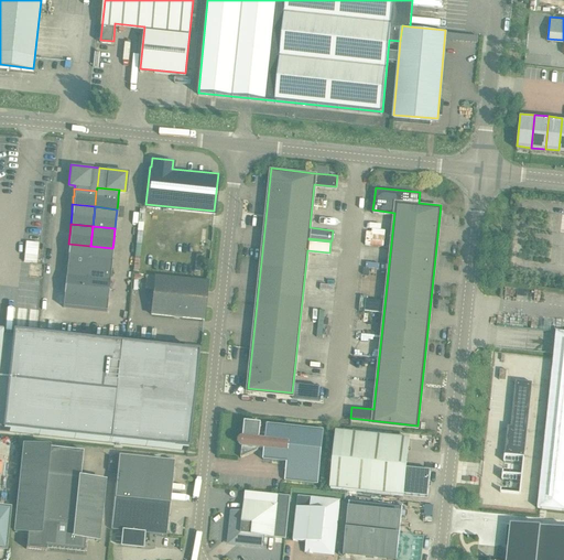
[(67,252),(66,264),(88,266),(90,246),(68,244),(67,251),(67,252)]
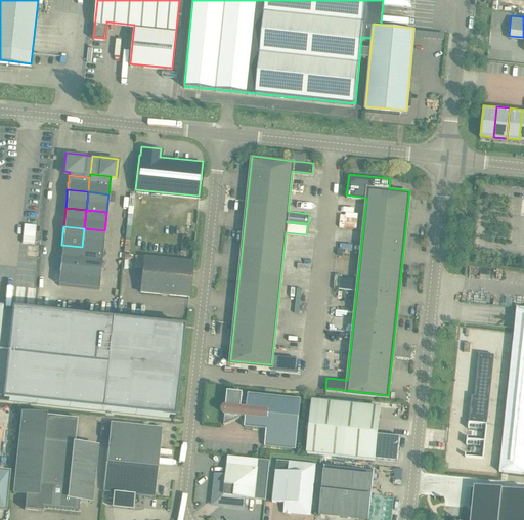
[(84,228),(82,247),(102,249),(103,239),(104,239),(104,230),(84,228)]
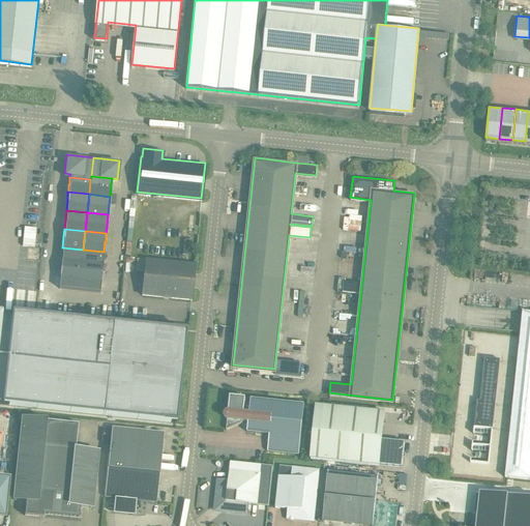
[(61,258),(60,266),(81,268),(83,250),(62,247),(61,258)]
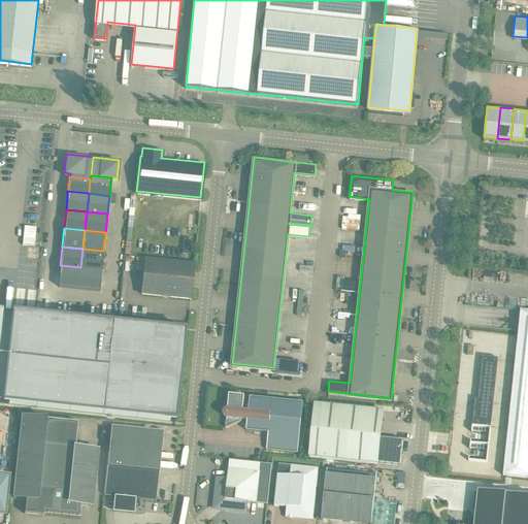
[(83,249),(80,267),(102,269),(102,262),(103,251),(83,249)]
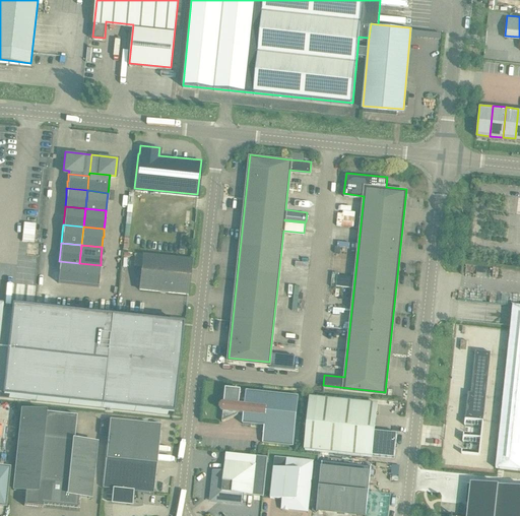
[(139,286),(179,291),(187,292),(191,257),(179,256),(142,252),(139,286)]
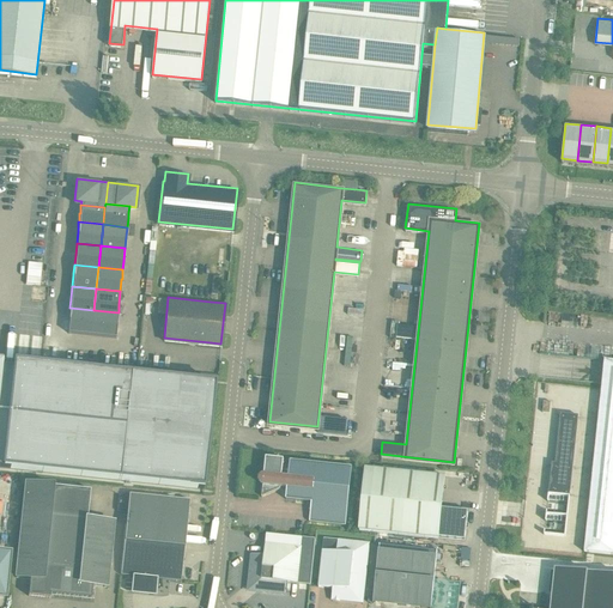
[(67,329),(91,332),(93,310),(70,308),(68,316),(67,329)]
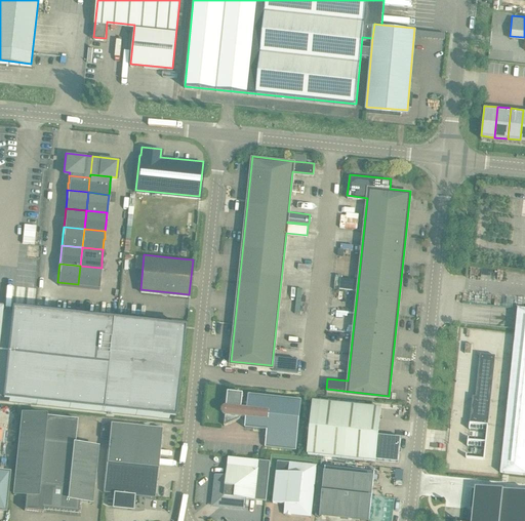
[(80,266),(78,284),(98,286),(99,276),(101,276),(102,268),(80,266)]
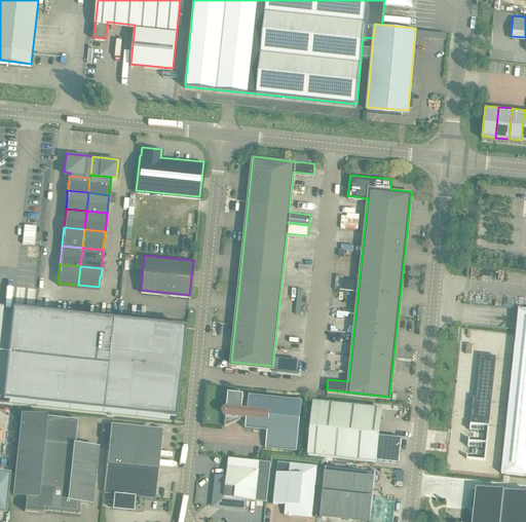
[(516,331),(501,471),(525,473),(525,306),(519,305),(517,326),(516,331)]
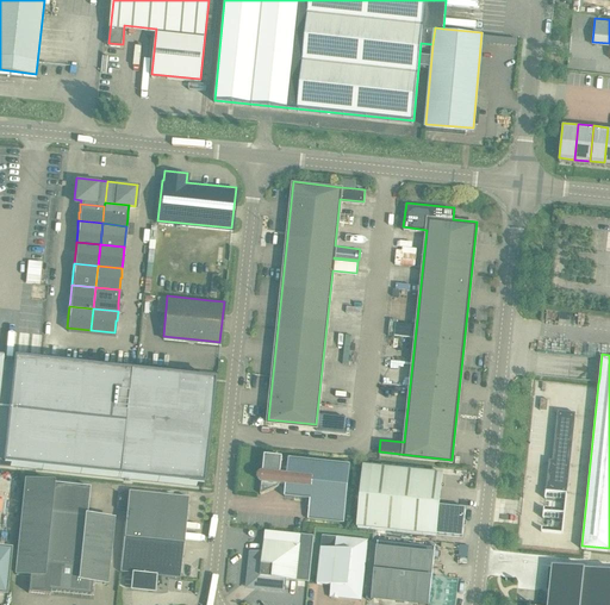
[(0,461),(201,482),(213,379),(136,370),(39,360),(1,356),(0,355),(0,461)]
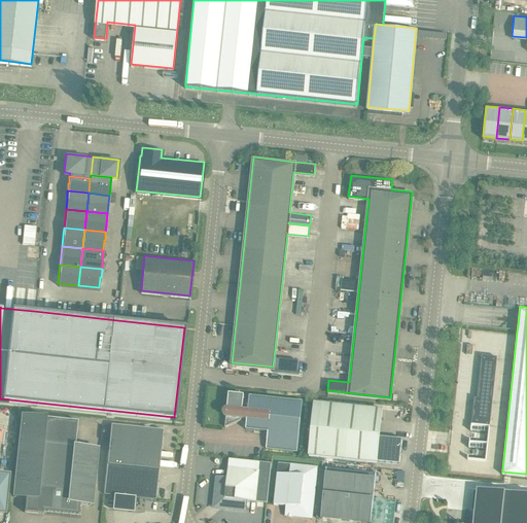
[(497,354),(482,352),(477,395),(475,394),(471,421),(490,423),(497,354)]
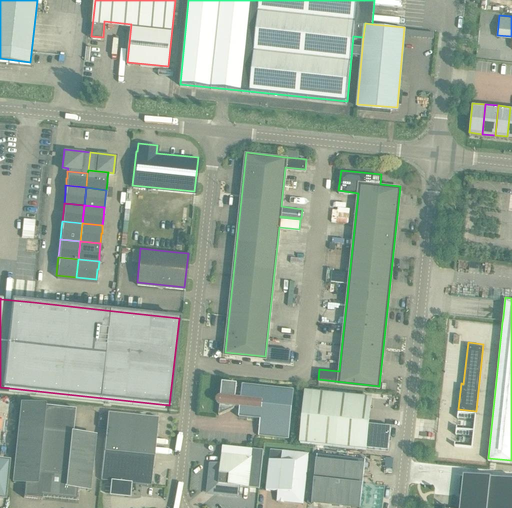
[(237,381),(222,379),(218,412),(219,412),(234,405),(234,403),(240,404),(239,414),(260,416),(258,433),(289,436),(294,387),(242,381),(241,387),(236,387),(237,381)]
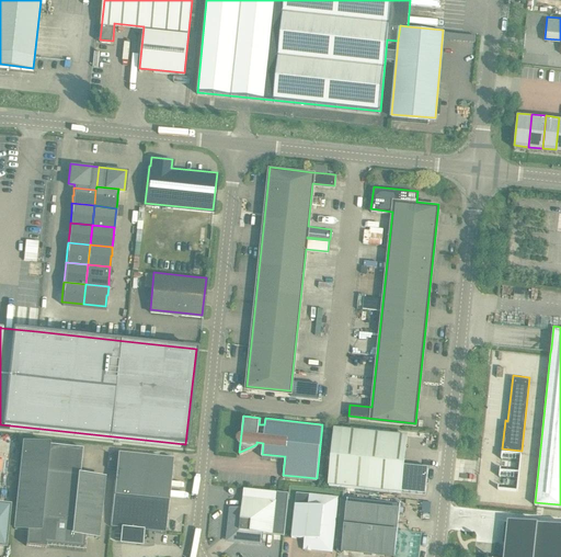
[(329,482),(401,489),(425,491),(427,465),(403,462),(407,433),(334,425),(329,482)]
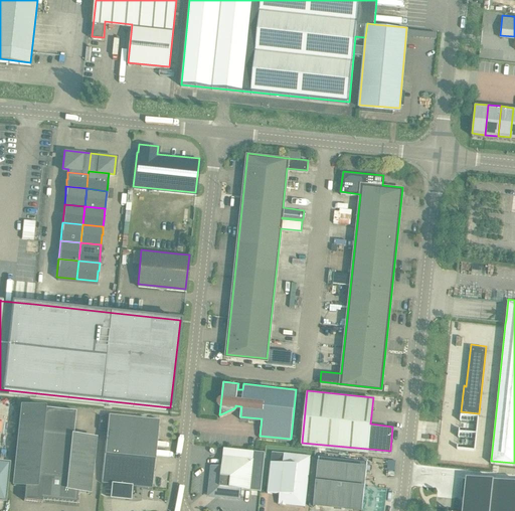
[(25,484),(23,498),(42,500),(42,497),(76,500),(77,489),(90,490),(95,436),(72,434),(75,408),(21,403),(13,482),(25,484)]
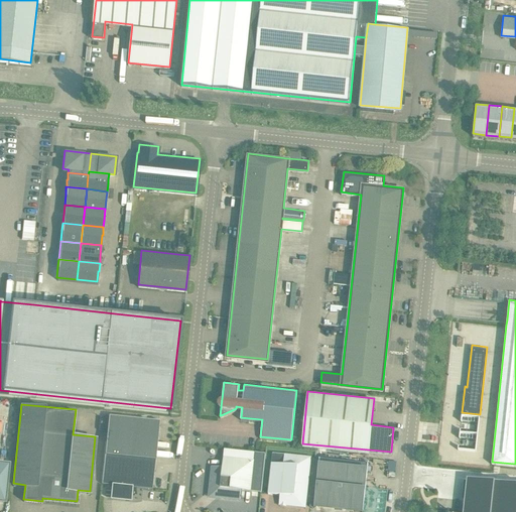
[(111,482),(109,494),(131,497),(133,485),(152,487),(155,458),(159,418),(109,413),(104,453),(101,481),(111,482)]
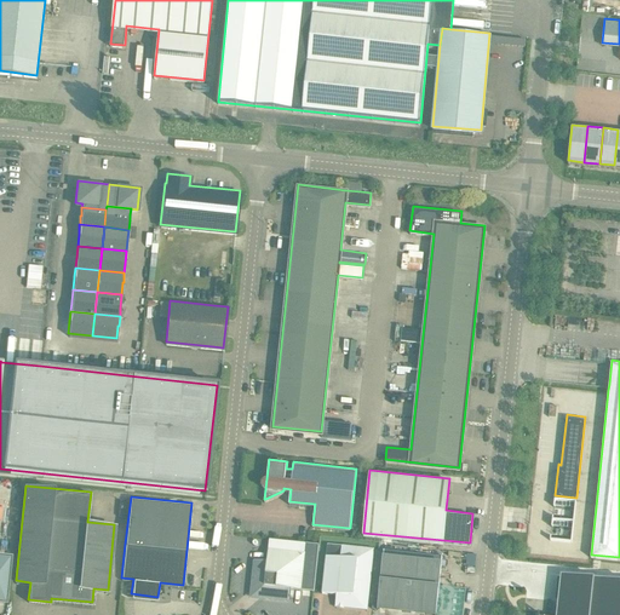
[(256,557),(251,593),(288,597),(290,586),(302,587),(314,588),(319,541),(306,540),(269,536),(269,546),(268,558),(256,557)]
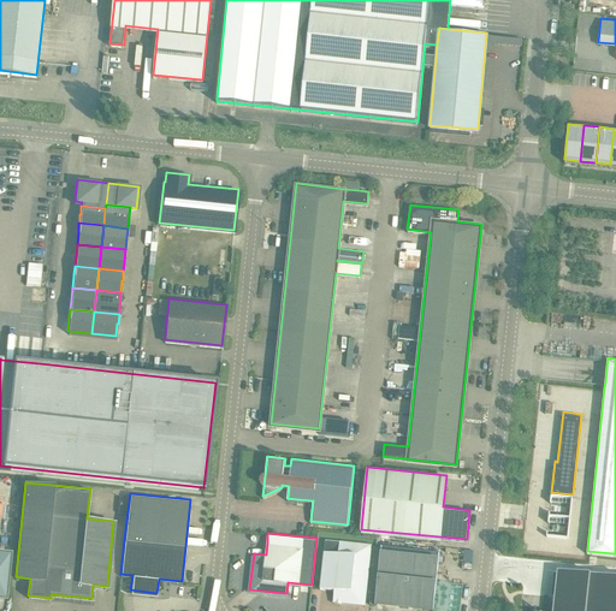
[(317,538),(312,585),(320,585),(320,586),(333,587),(336,587),(335,594),(342,594),(341,598),(362,600),(362,595),(365,595),(366,595),(372,543),(349,540),(317,537),(317,538)]
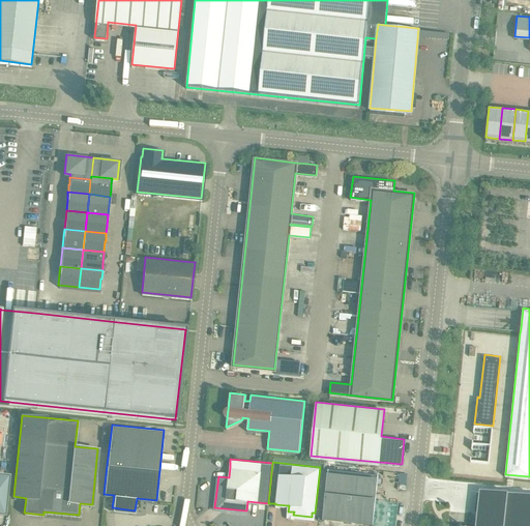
[(323,516),(373,521),(377,485),(378,472),(327,467),(323,516)]
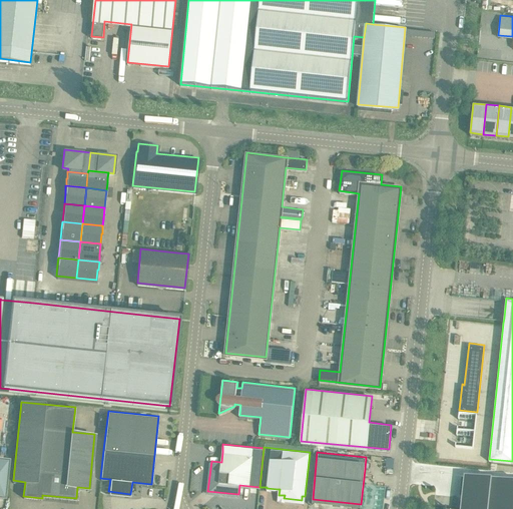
[(445,504),(445,508),(512,508),(512,478),(464,473),(460,508),(447,507),(446,504),(445,504)]
